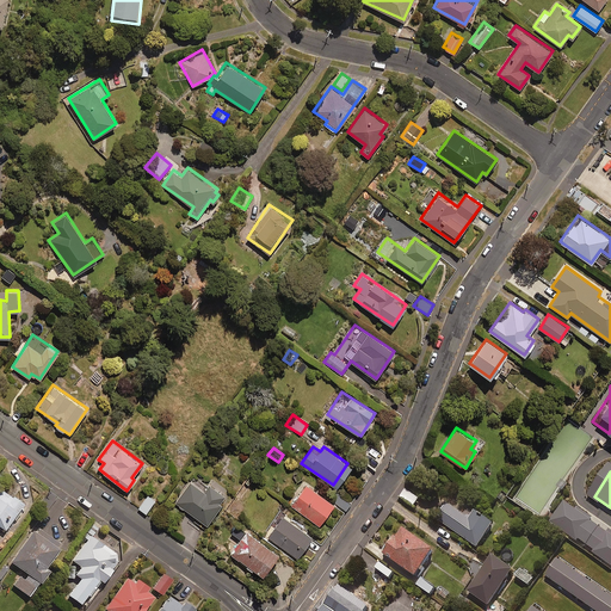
[(218,500),(223,493),(209,483),(204,491),(190,481),(176,503),(207,524),(221,503),(218,500)]
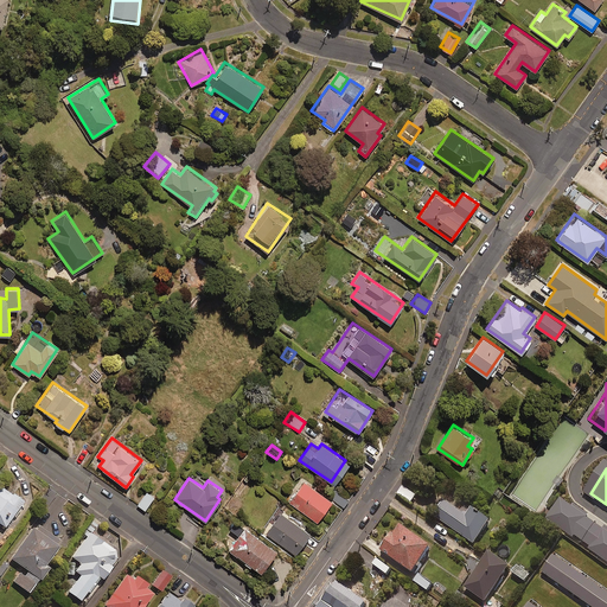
[(332,499),(302,480),(288,502),(317,521),(332,499)]
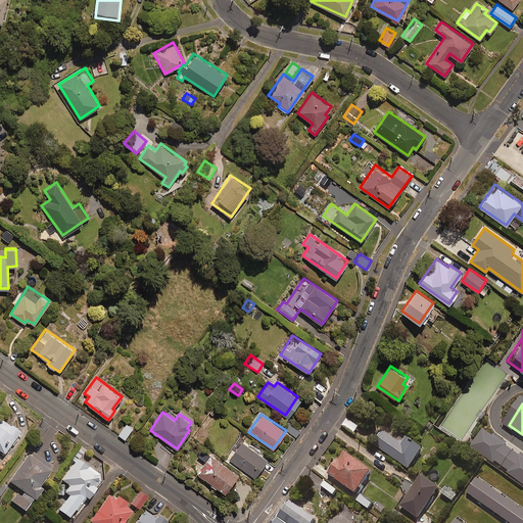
[(19,429),(0,416),(0,450),(3,453),(19,429)]
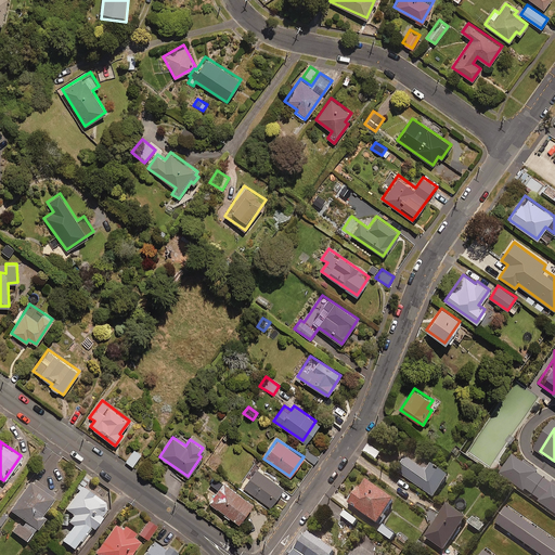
[(381,453),(369,444),(363,451),(375,460),(381,453)]
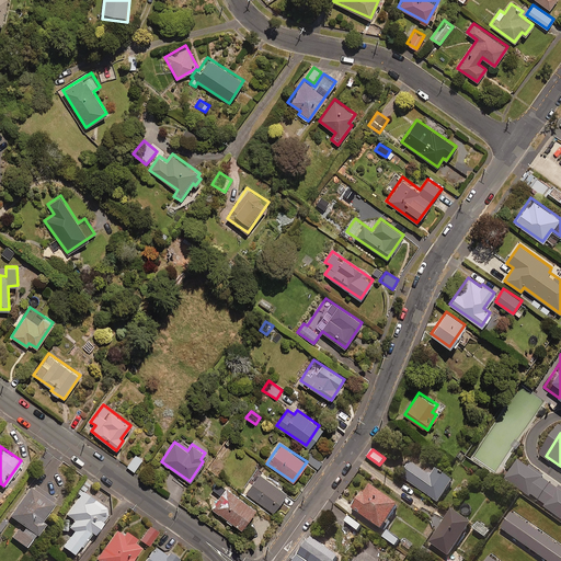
[(142,458),(135,454),(127,467),(135,470),(142,458)]
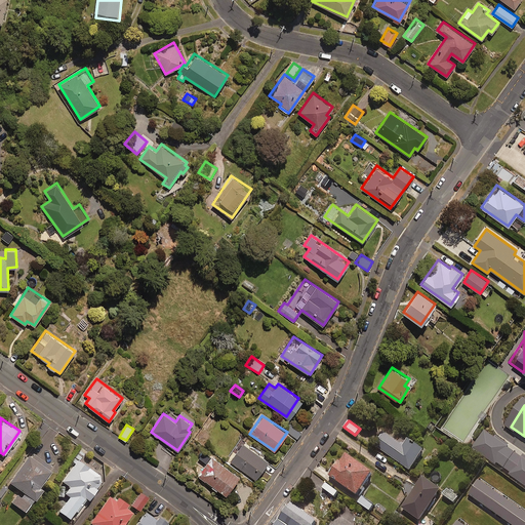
[(301,432),(292,426),(288,433),(297,439),(301,432)]
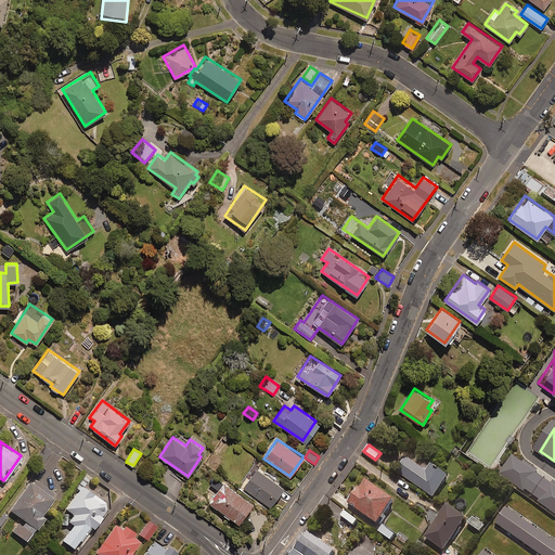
[(533,494),(544,478),(513,455),(500,474),(524,490),(525,488),(533,494)]
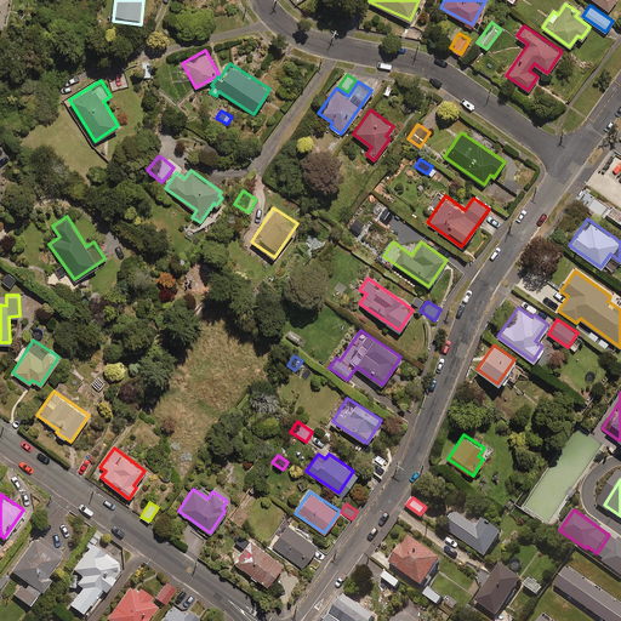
[(477,529),(454,512),(443,528),(485,556),(501,531),(483,519),(477,529)]
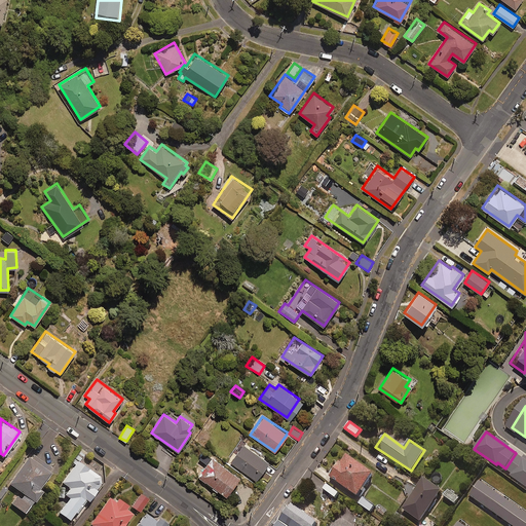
[(269,461),(241,442),(229,460),(256,479),(269,461)]
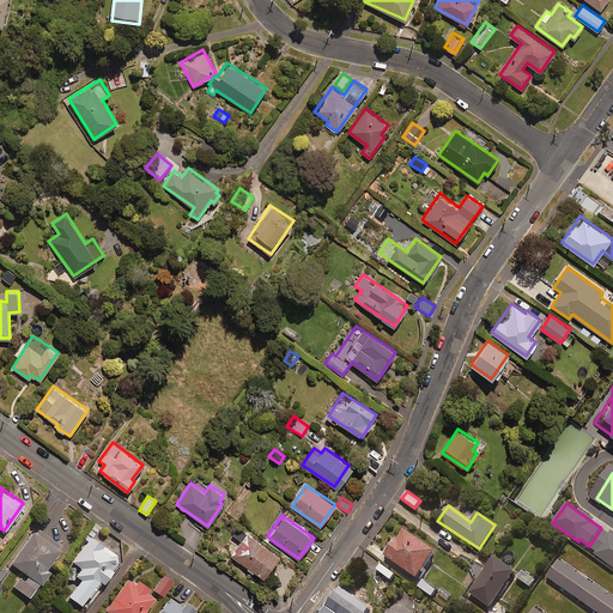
[(232,534),(242,540),(231,554),(263,577),(279,553),(248,532),(248,530),(240,523),(232,534)]
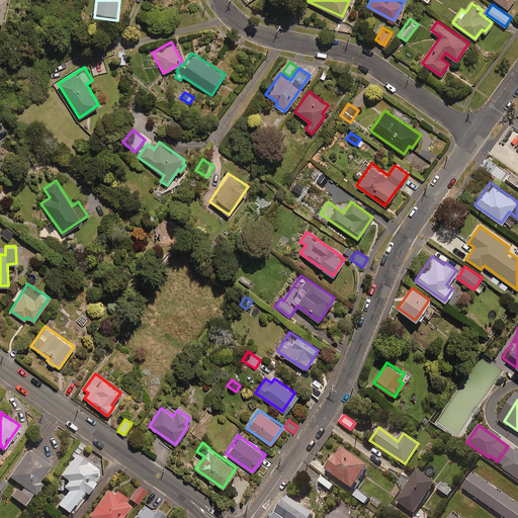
[(52,460),(29,444),(8,475),(19,483),(10,495),(23,504),(39,482),(37,480),(52,460)]
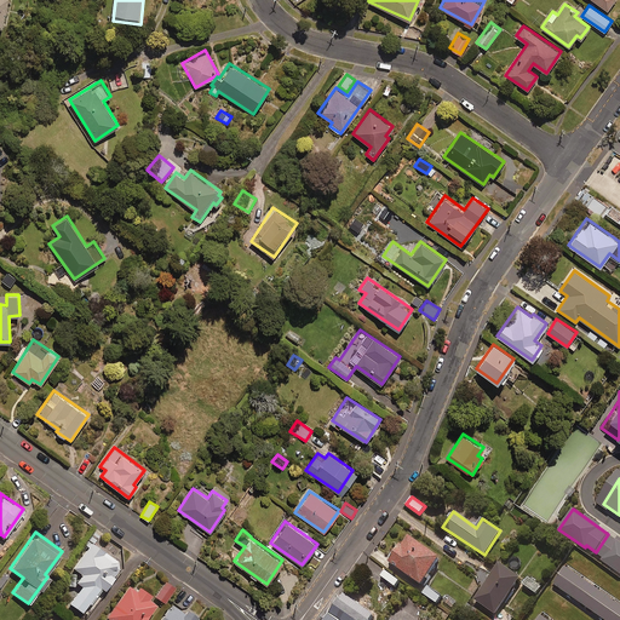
[(442,558),(408,534),(390,561),(423,585),(442,558)]
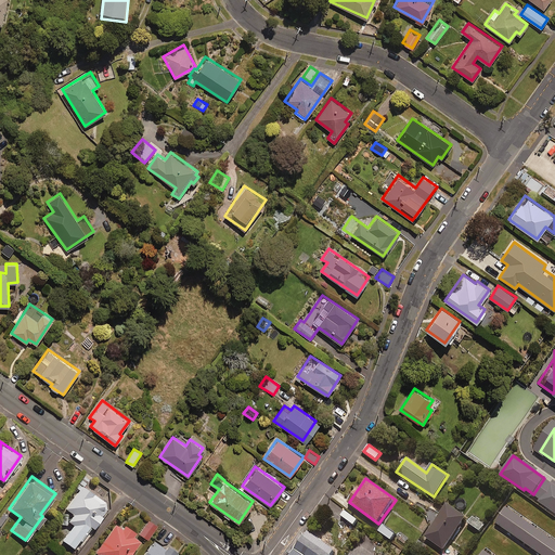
[(554,514),(554,483),(553,485),(544,478),(533,494),(543,502),(541,504),(554,514)]
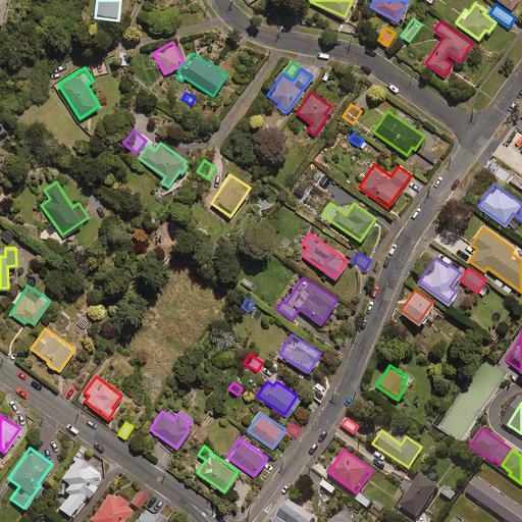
[(83,461),(76,457),(61,478),(68,483),(63,490),(68,493),(58,508),(69,515),(84,494),(87,497),(102,474),(88,465),(91,460),(86,457),(83,461)]
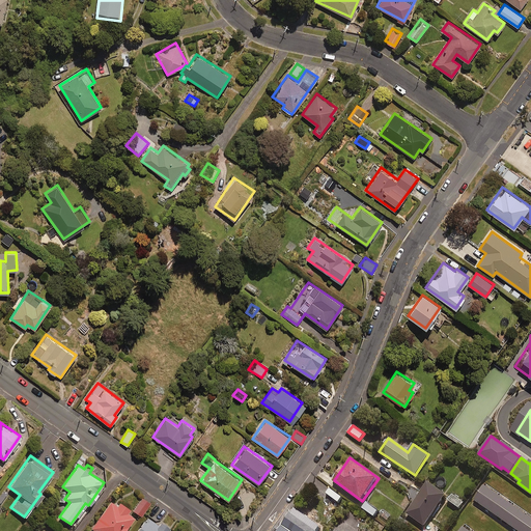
[(446,495),(428,482),(407,513),(424,526),(446,495)]
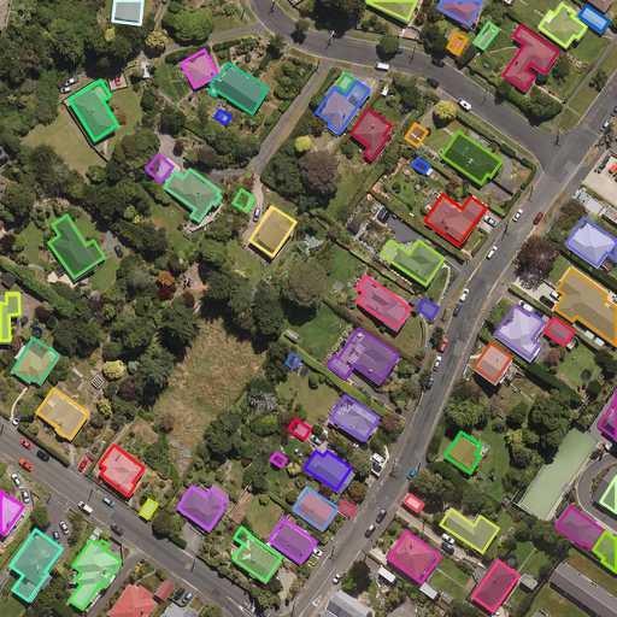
[(616,616),(616,598),(564,562),(552,580),(606,616),(616,616)]
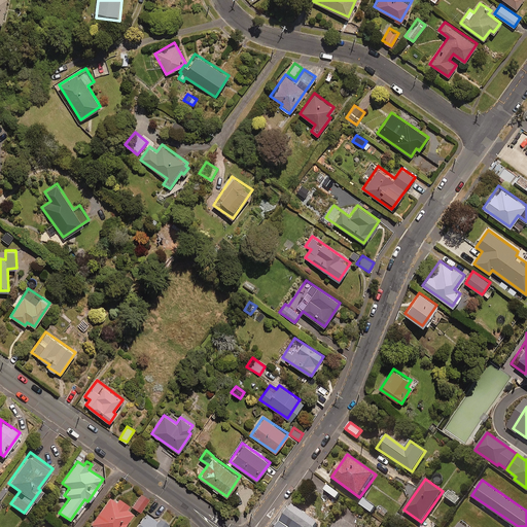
[(460,498),(449,490),(445,496),(456,504),(460,498)]
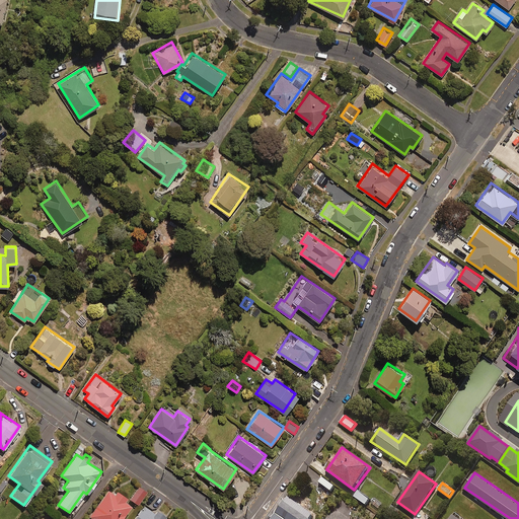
[(146,493),(139,487),(130,500),(138,505),(146,493)]
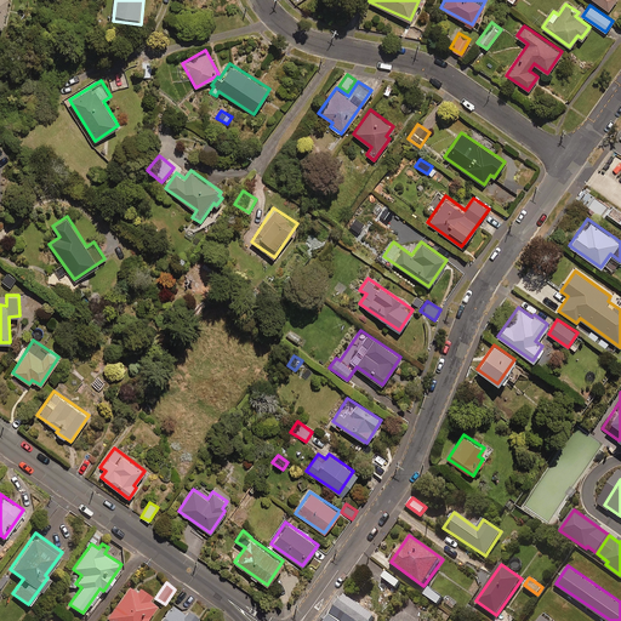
[(148,599),(151,596),(138,587),(136,591),(130,586),(107,617),(110,620),(143,620),(155,605),(148,599)]
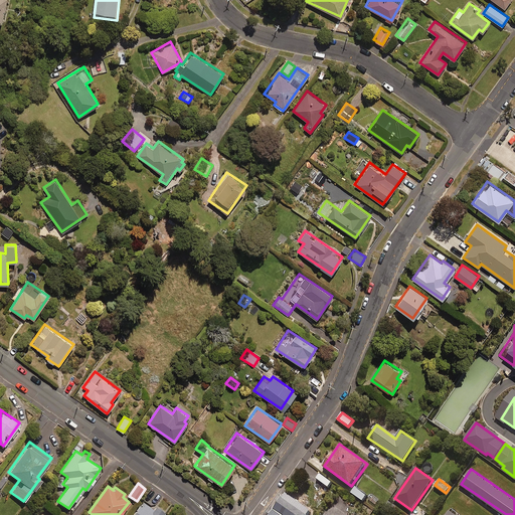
[(367,495),(355,487),(351,493),(363,501),(367,495)]
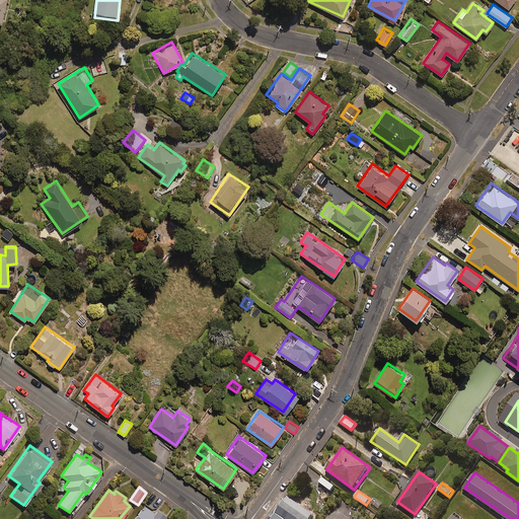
[(309,518),(313,514),(287,497),(271,518),(309,518)]
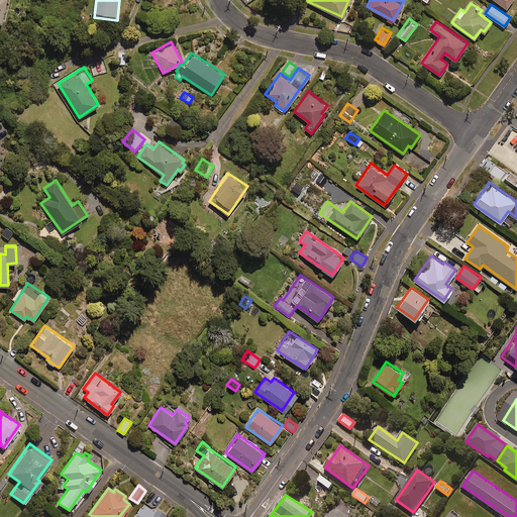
[(162,516),(163,516),(142,504),(133,516),(162,516)]
